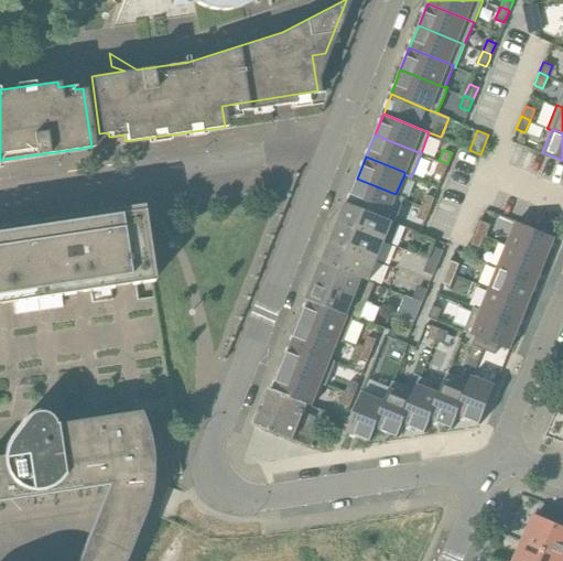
[(447,163),(439,160),(434,172),(442,175),(447,163)]
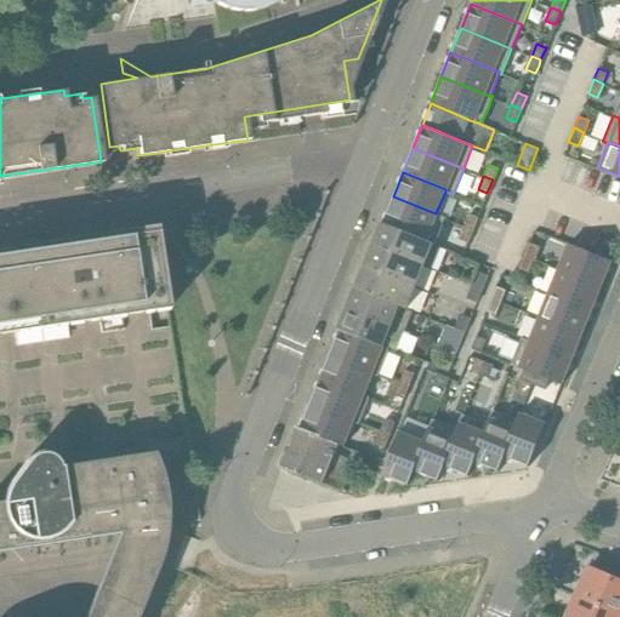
[(432,241),(432,243),(433,243),(434,241),(444,217),(444,216),(436,213),(393,196),(384,221),(432,241)]
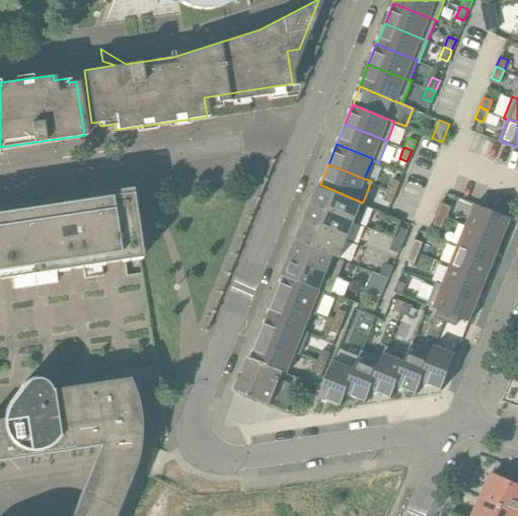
[(387,188),(395,192),(399,180),(391,177),(387,188)]
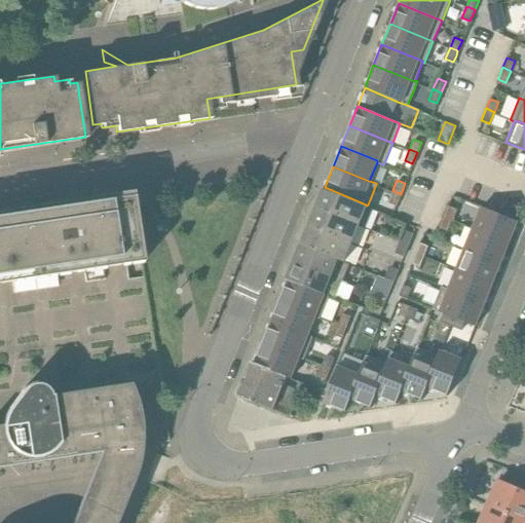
[(315,204),(359,223),(366,207),(365,207),(366,206),(366,204),(325,187),(323,186),(322,187),(315,204)]
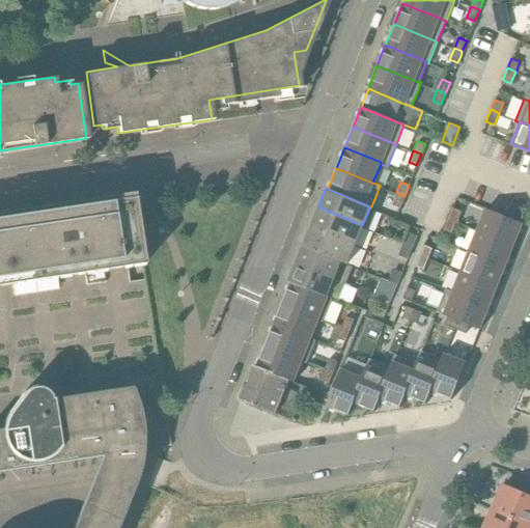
[(399,206),(405,196),(396,192),(392,203),(399,206)]
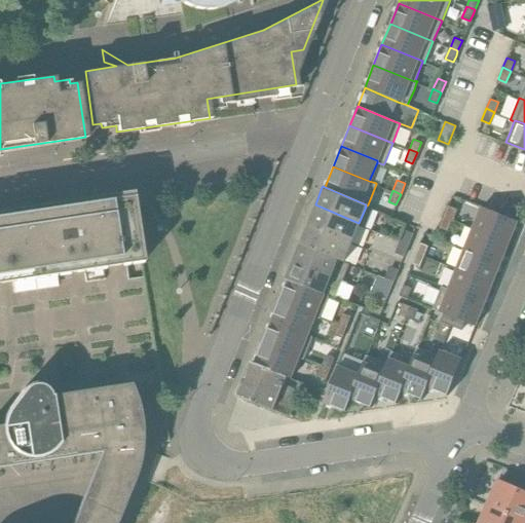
[(0,281),(141,260),(132,191),(0,211),(0,281)]
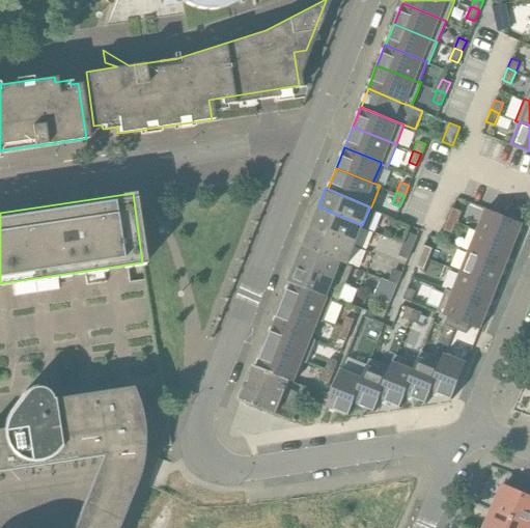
[(310,225),(355,244),(362,225),(318,206),(317,209),(310,225)]
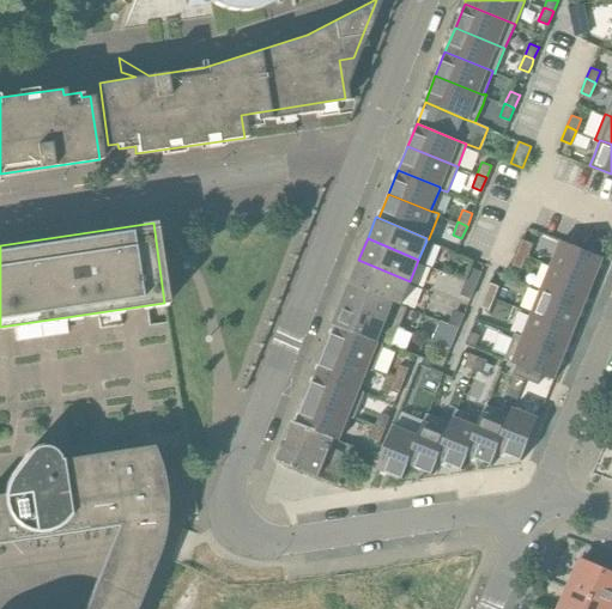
[(516,250),(526,254),(531,242),(522,238),(521,238),(516,250)]
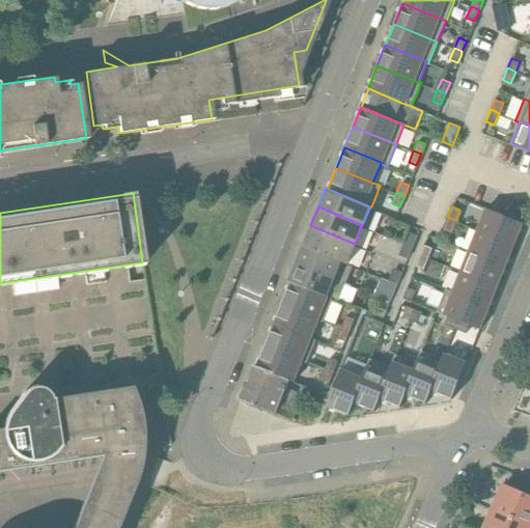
[(476,228),(513,243),(522,222),(520,221),(485,207),(476,228)]
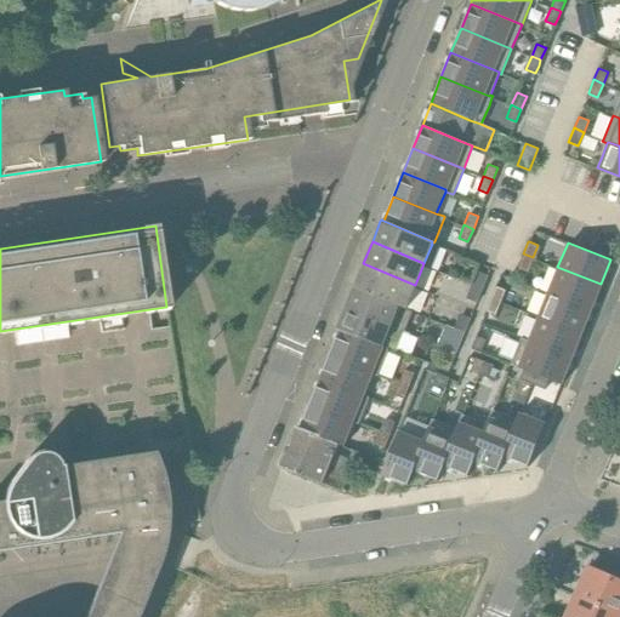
[(518,267),(528,270),(533,257),(523,253),(518,267)]
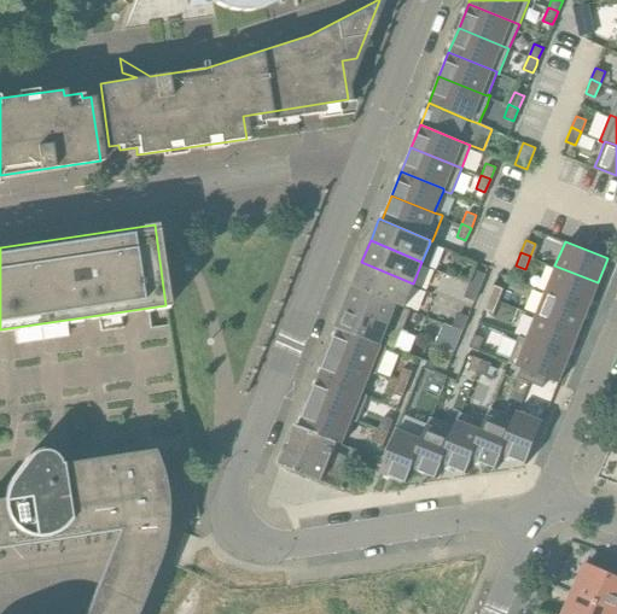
[(413,284),(361,262),(353,286),(403,305),(403,304),(405,305),(411,290),(413,284)]
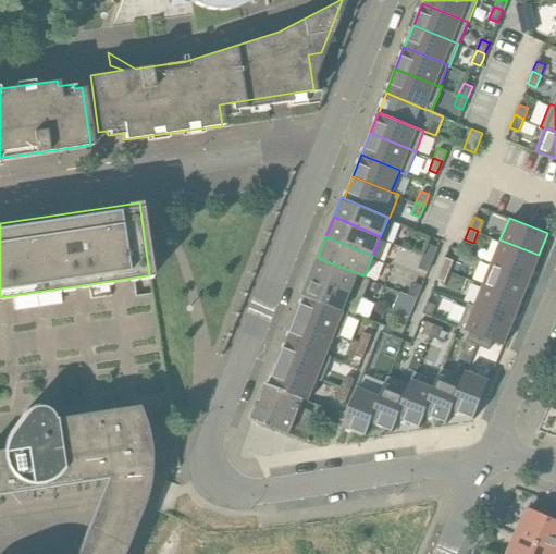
[(491,261),(530,278),(539,255),(499,239),(491,261)]
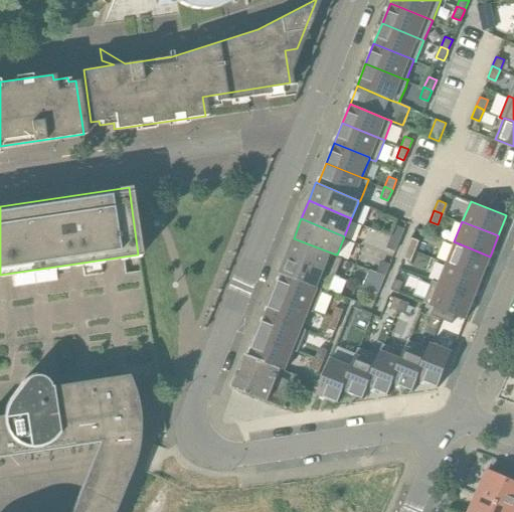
[(391,234),(399,237),(403,227),(395,224),(391,234)]
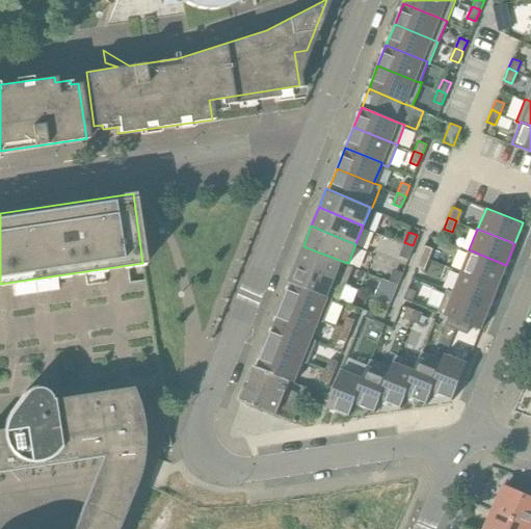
[(413,245),(404,242),(399,255),(407,258),(413,245)]
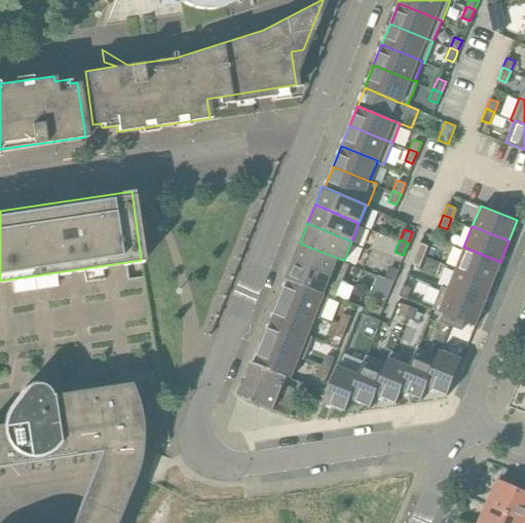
[(415,252),(423,256),(427,245),(420,241),(419,241),(415,252)]
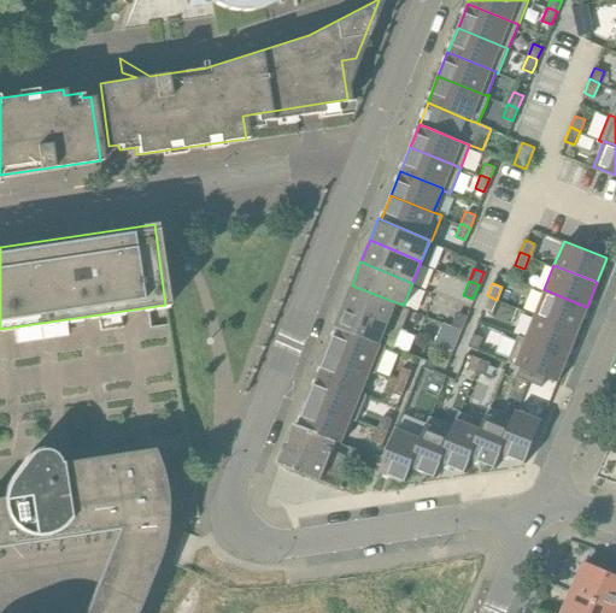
[(403,305),(352,286),(344,305),(402,328),(402,326),(403,326),(409,308),(403,306),(403,305)]
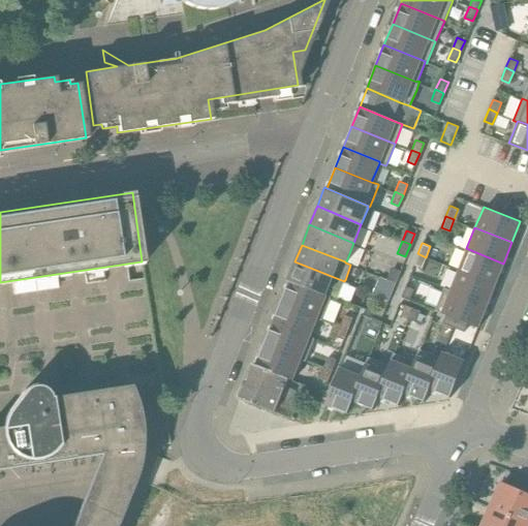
[(494,284),(503,264),(466,248),(458,270),(494,284)]
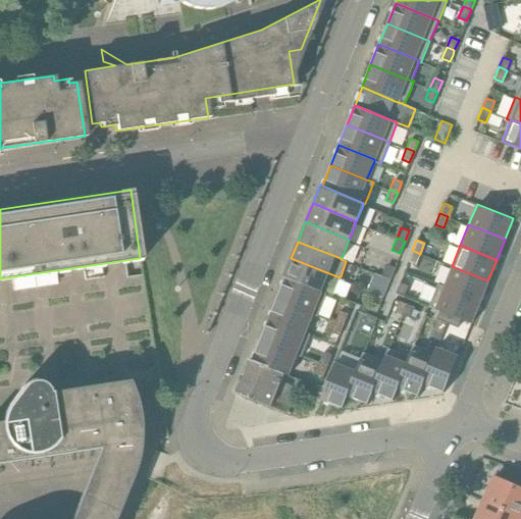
[(416,264),(420,254),(412,250),(408,261),(416,264)]
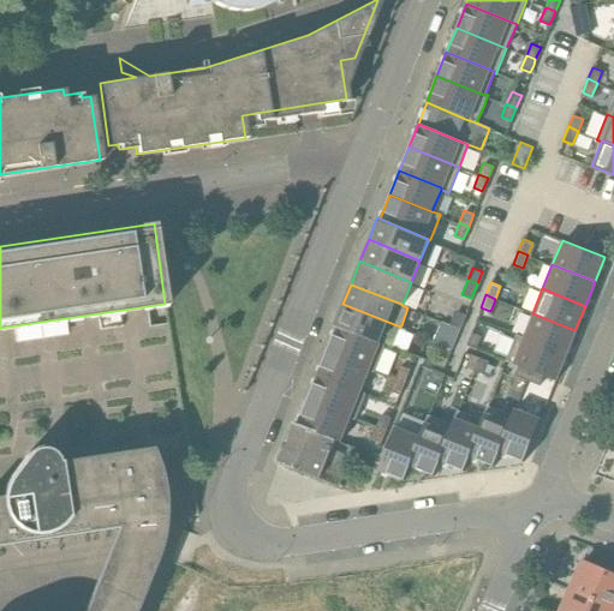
[(337,325),(379,341),(392,345),(400,327),(343,304),(334,324),(333,325),(334,325),(335,327),(337,325)]
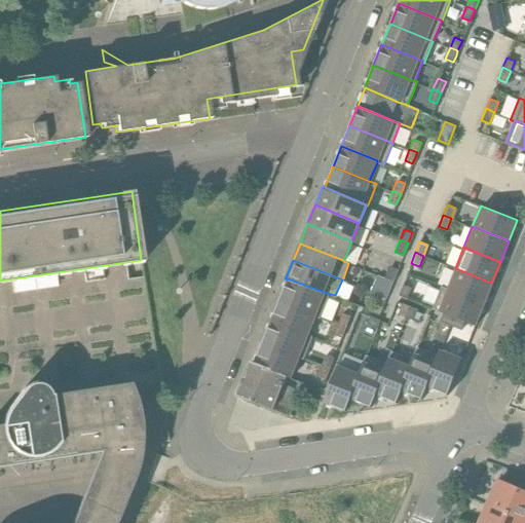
[(385,276),(392,279),(398,268),(389,265),(385,276)]
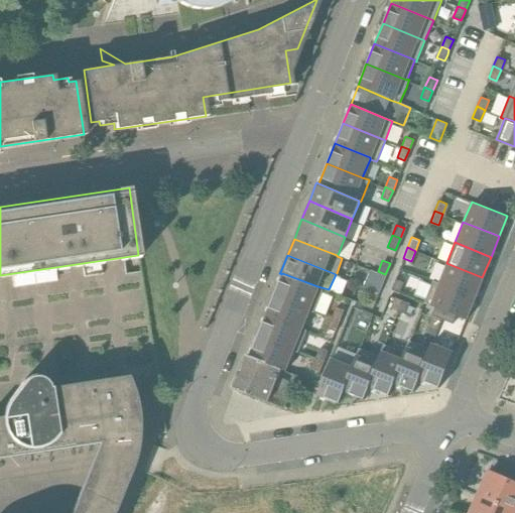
[(482,277),(446,263),(439,282),(438,283),(474,297),(482,277)]
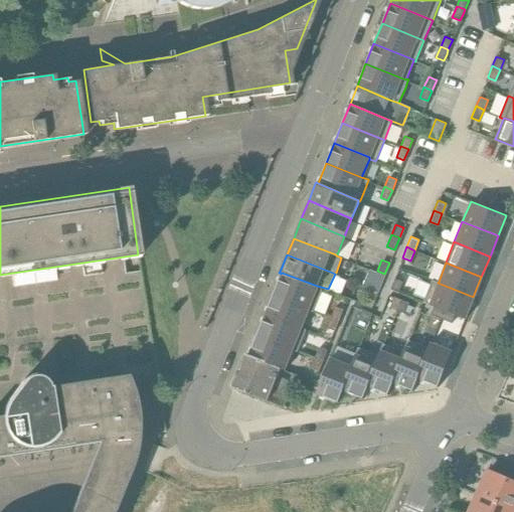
[(369,268),(362,285),(377,292),(384,274),(377,271),(369,268)]
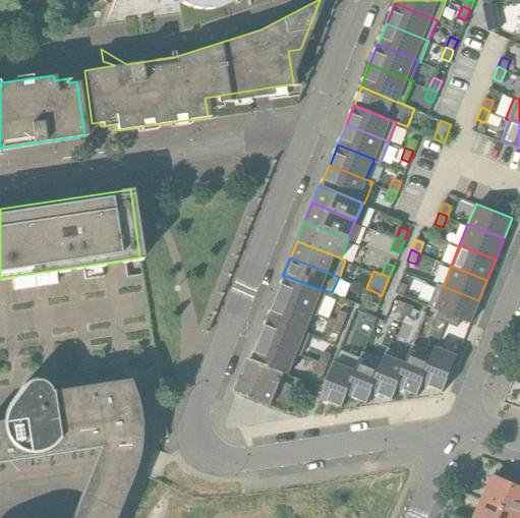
[(277,296),(312,311),(316,313),(316,312),(325,292),(320,290),(321,289),(285,276),(284,277),(277,296)]
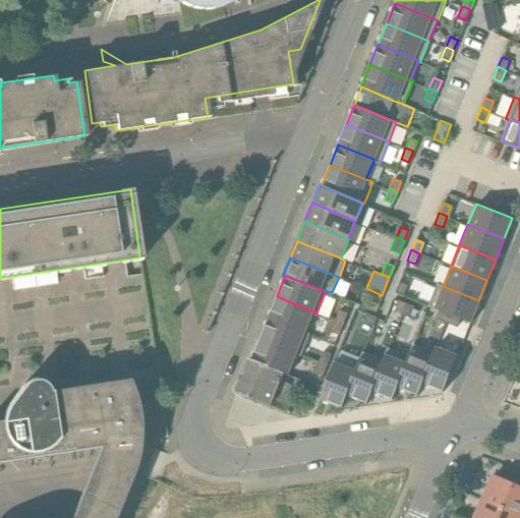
[(399,281),(395,292),(403,295),(407,284),(399,281)]
